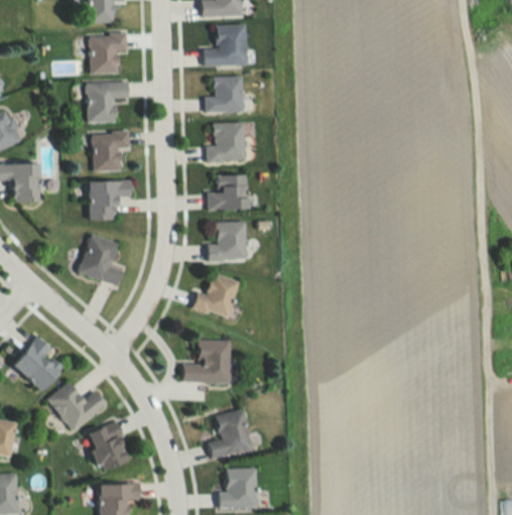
[(115,3),(126,2),(125,0),(88,0),(89,23),(115,22),(115,3)]
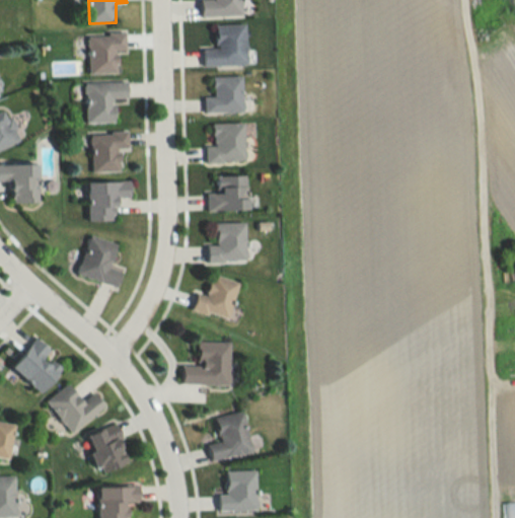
[(245,16),(244,0),(204,0),(204,16),(245,16)]
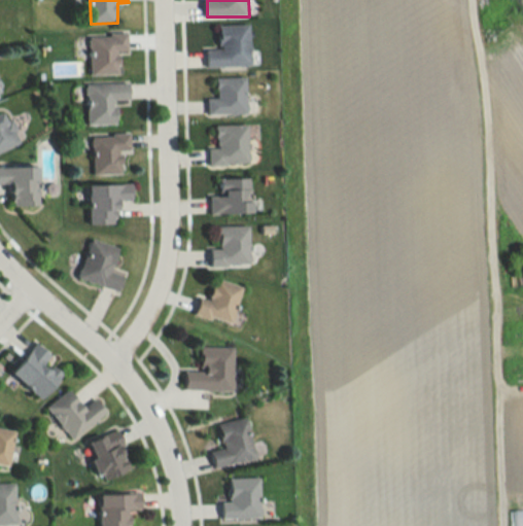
[(252,67),(252,25),(221,26),(221,49),(209,49),(209,68),(252,67)]
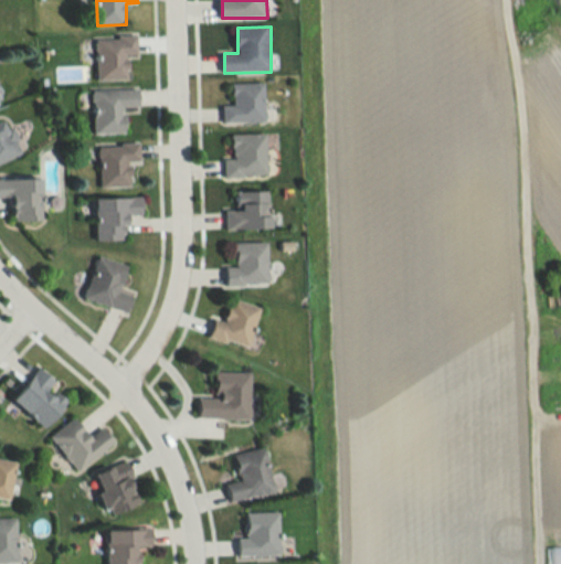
[(99,81),(130,80),(130,55),(139,55),(139,38),(98,38),(99,81)]
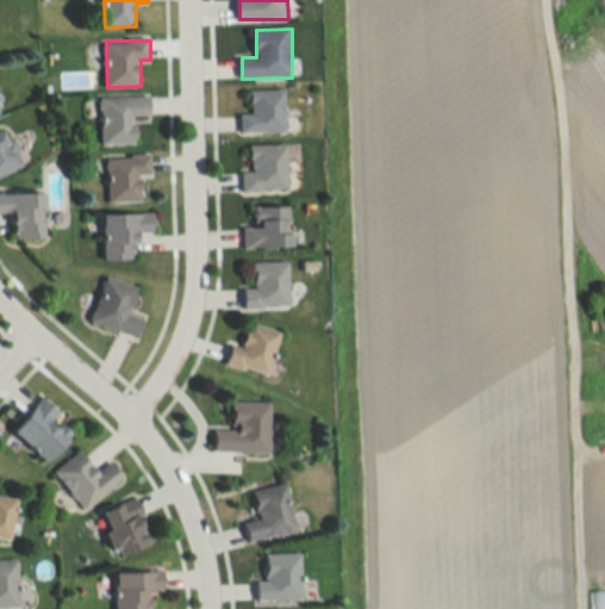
[(287,91),(253,91),(254,115),(242,115),(243,134),(288,134),(287,91)]
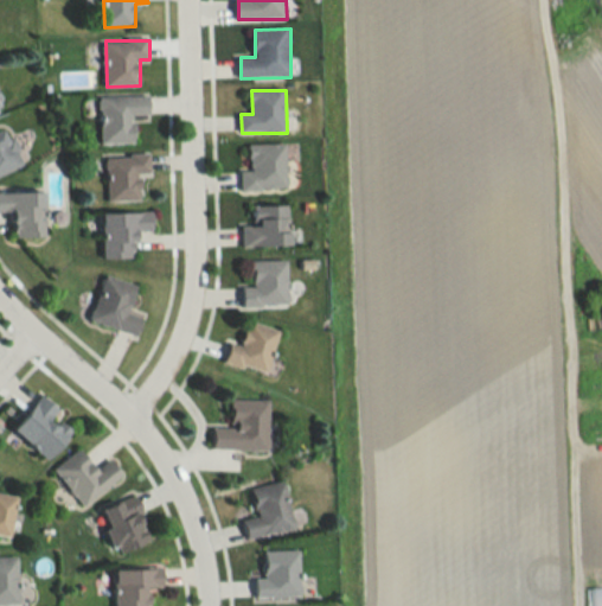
[(152,116),(151,96),(102,96),(103,145),(138,144),(136,116),(152,116)]
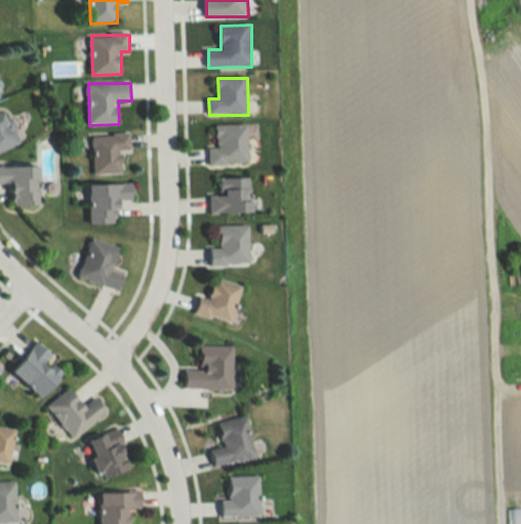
[(0,109),(0,153),(23,143),(6,107),(0,109)]
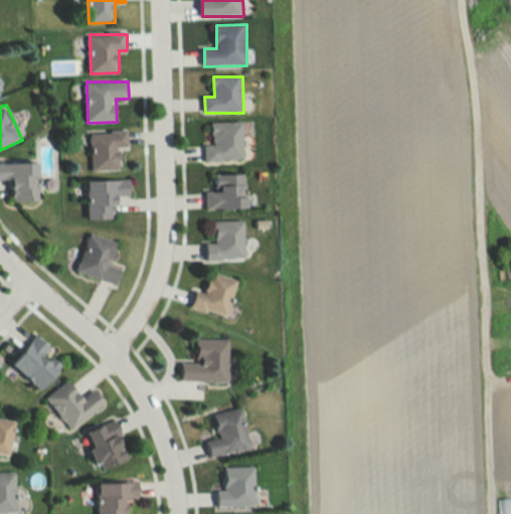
[(206,146),(206,162),(245,161),(244,123),(213,124),(214,146),(206,146)]
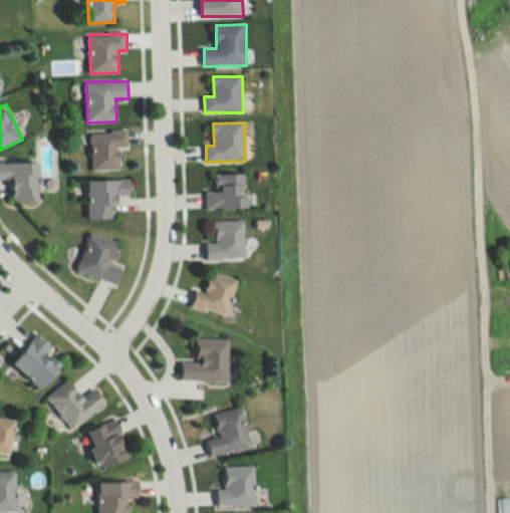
[(92,132),(93,171),(121,171),(120,148),(130,148),(129,132),(92,132)]
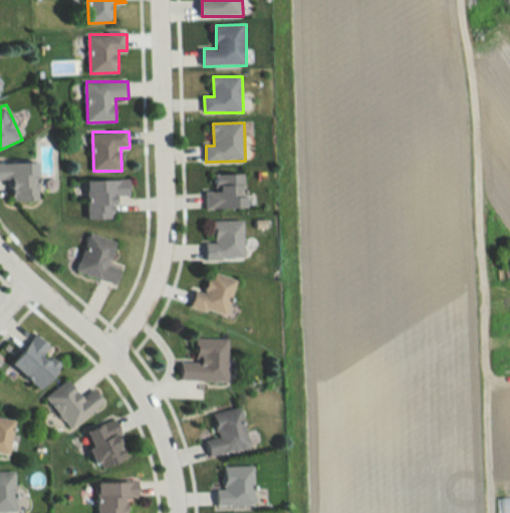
[(39,163),(0,163),(0,181),(13,181),(13,202),(40,202),(39,163)]
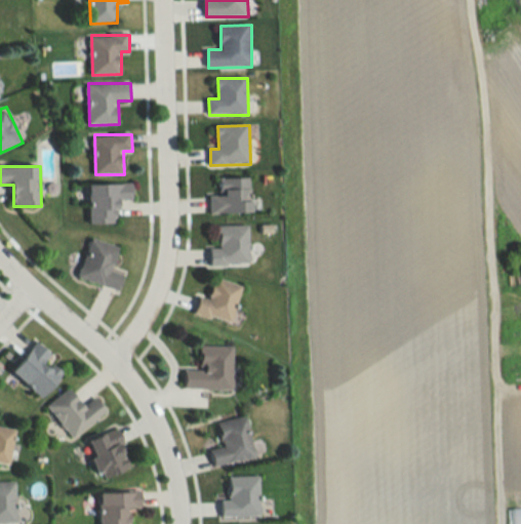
[(212,196),(212,214),(252,214),(252,178),(222,178),(222,196),(212,196)]
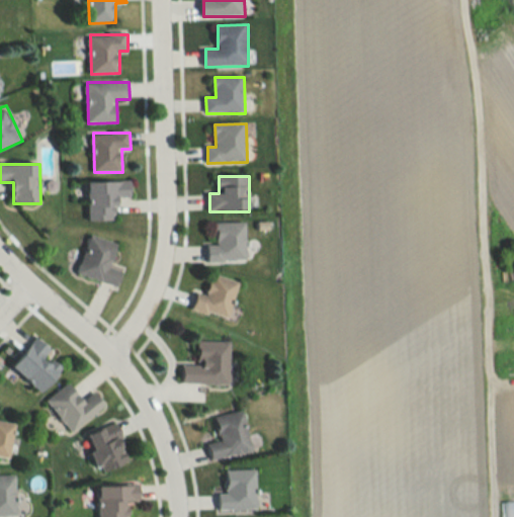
[(133,198),(133,181),(90,181),(90,222),(117,222),(117,198),(133,198)]
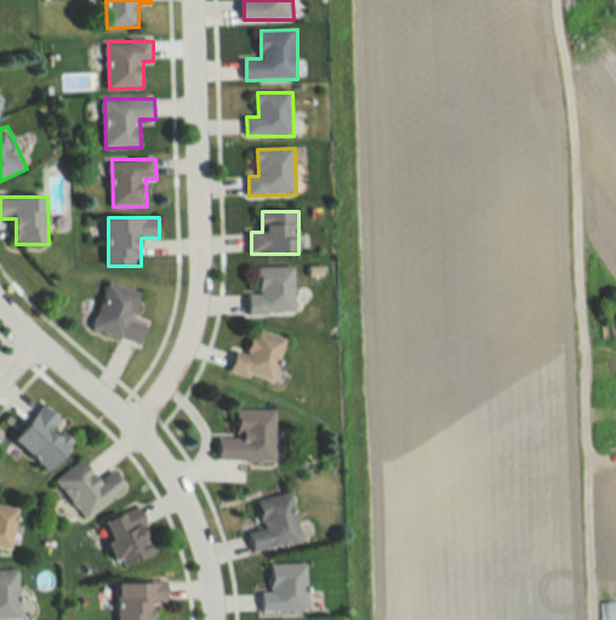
[(251,316),(297,316),(296,267),(258,268),(260,295),(250,295),(251,316)]
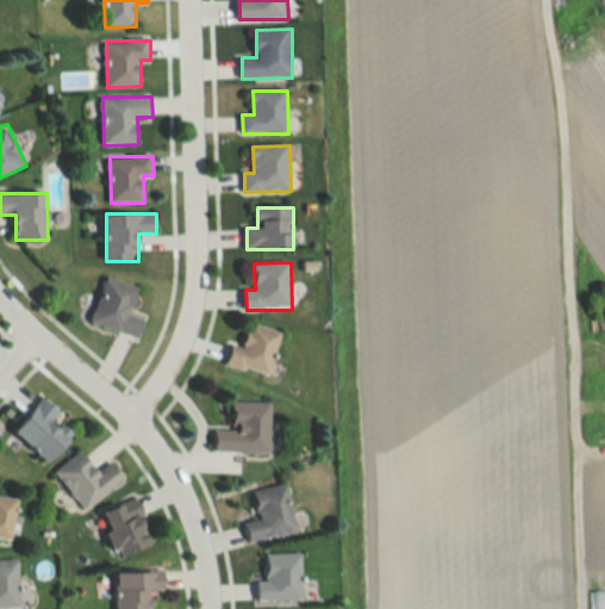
[(93,324),(141,339),(145,321),(131,316),(139,287),(106,278),(93,324)]
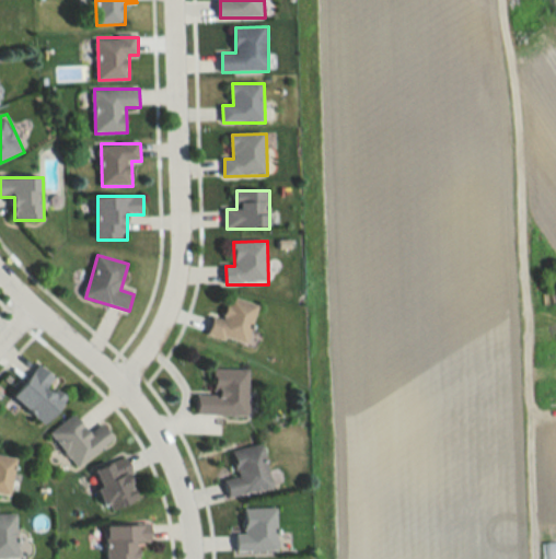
[(258,304),(230,299),(226,319),(213,317),(209,337),(250,346),(258,304)]
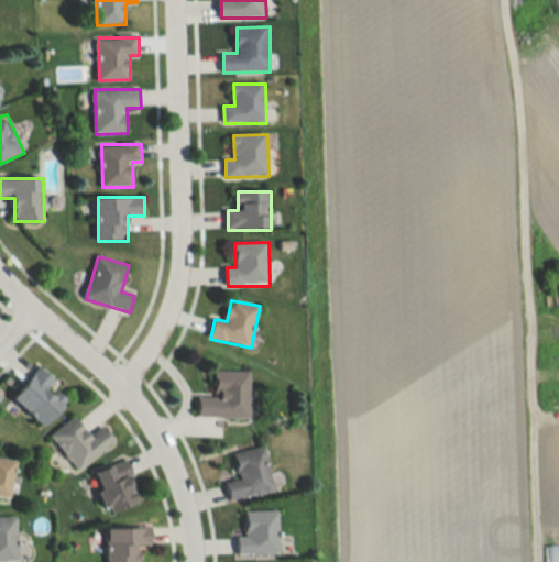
[(14,398),(46,427),(69,400),(53,386),(57,382),(42,367),(14,398)]
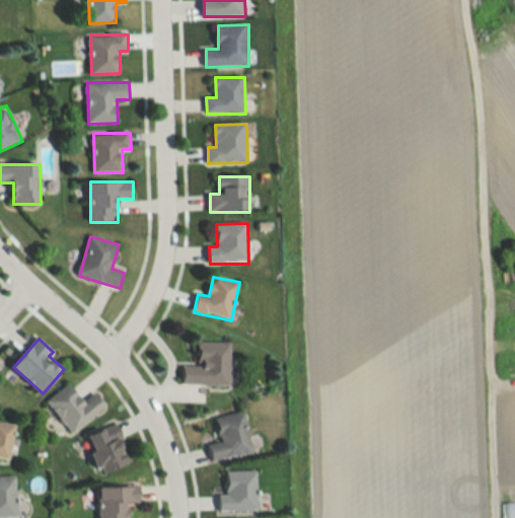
[(231,343),(199,343),(198,366),(184,366),(184,385),(230,385),(231,343)]
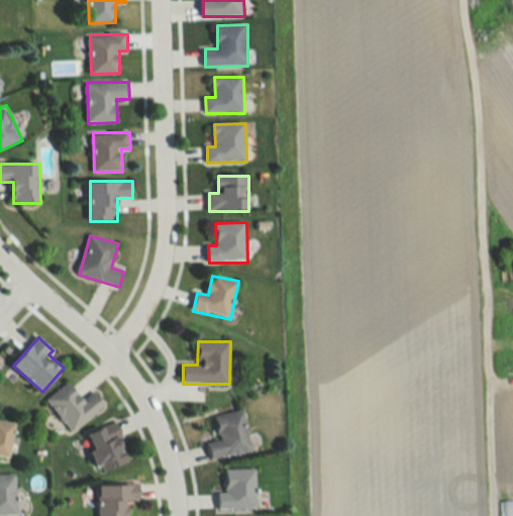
[(95,392),(84,401),(70,383),(47,399),(72,432),(106,407),(95,392)]
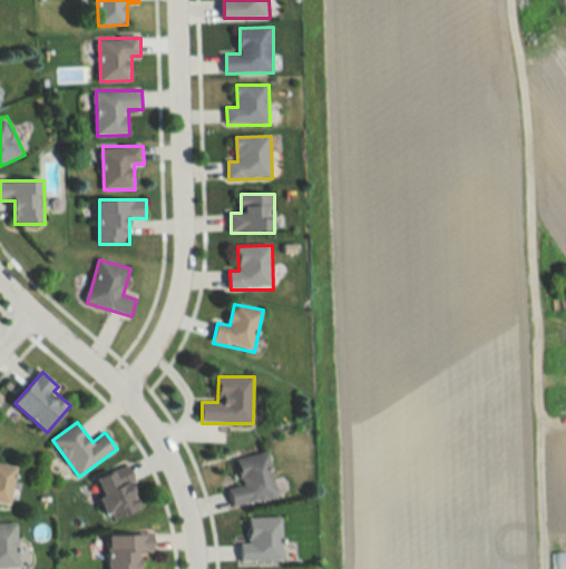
[(237,459),(243,486),(230,489),(233,507),(279,497),(270,452),(237,459)]
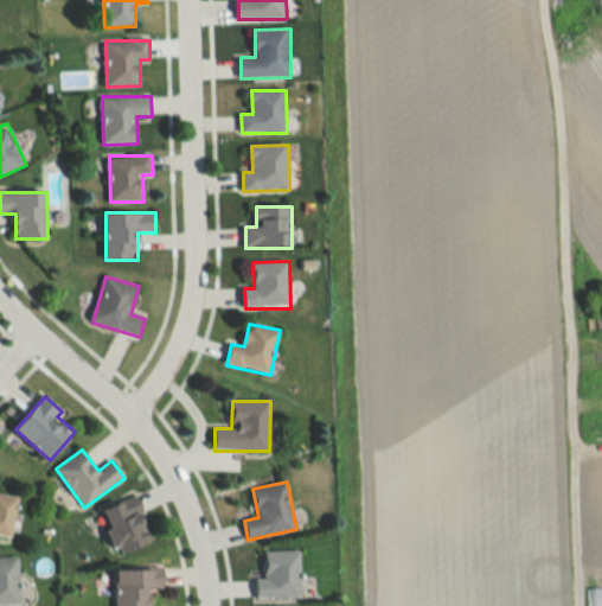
[(0,537),(12,540),(15,496),(0,493),(0,537)]
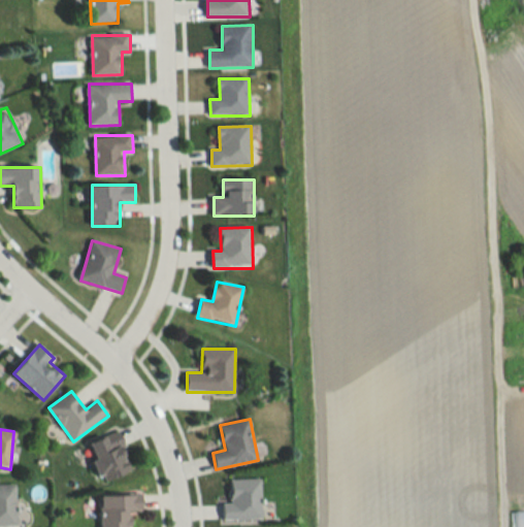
[(103,483),(134,471),(119,432),(88,443),(103,483)]
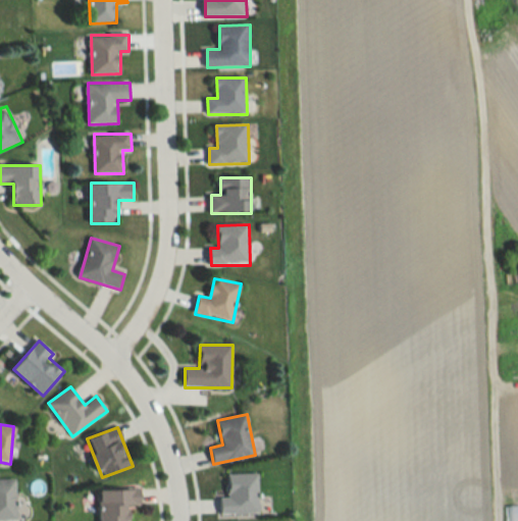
[(259,514),(259,473),(229,474),(229,498),(221,498),(221,514),(259,514)]
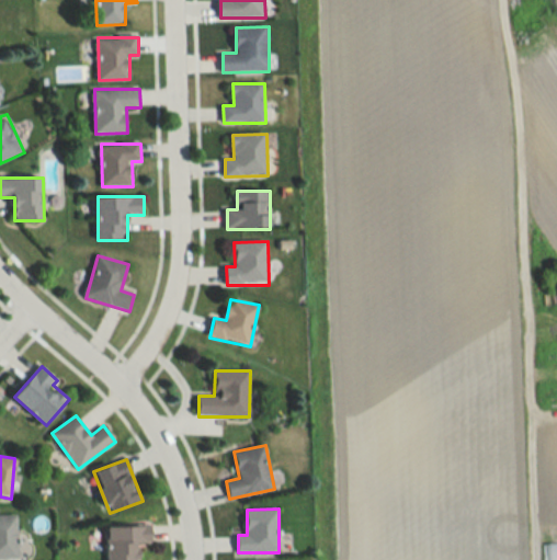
[(18,559),(18,516),(0,515),(0,559),(18,559)]
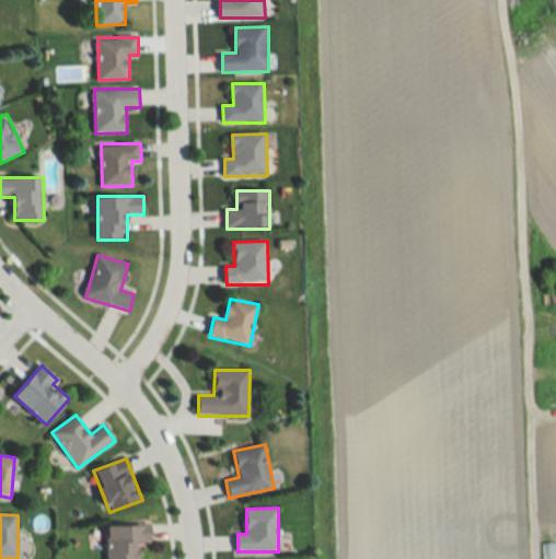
[(138,558),(138,543),(151,543),(151,525),(107,526),(107,558),(138,558)]
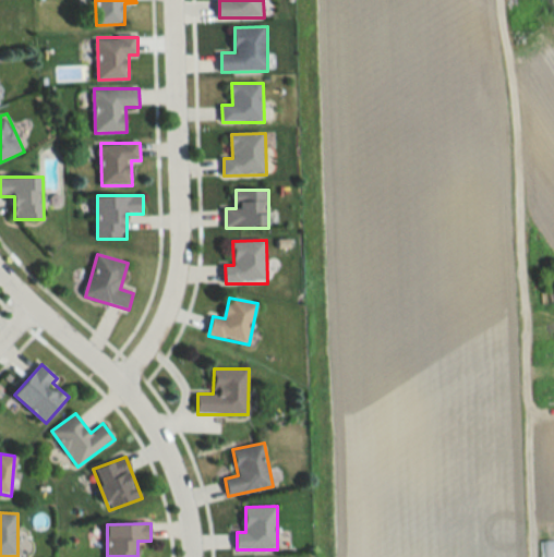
[(553,556),(553,541),(544,542),(544,556),(553,556)]
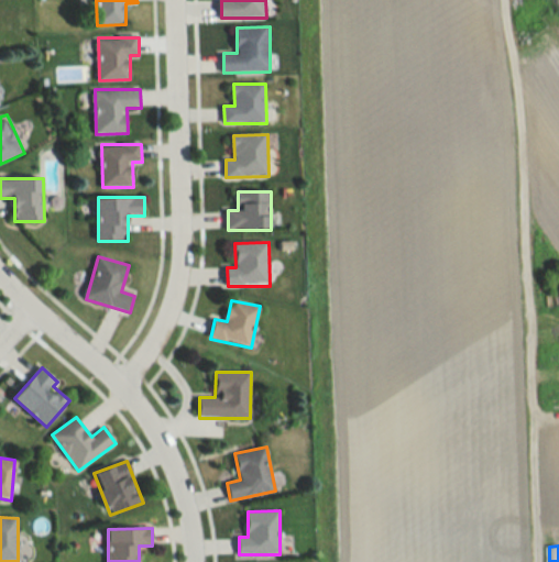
All buildings are outlined.
